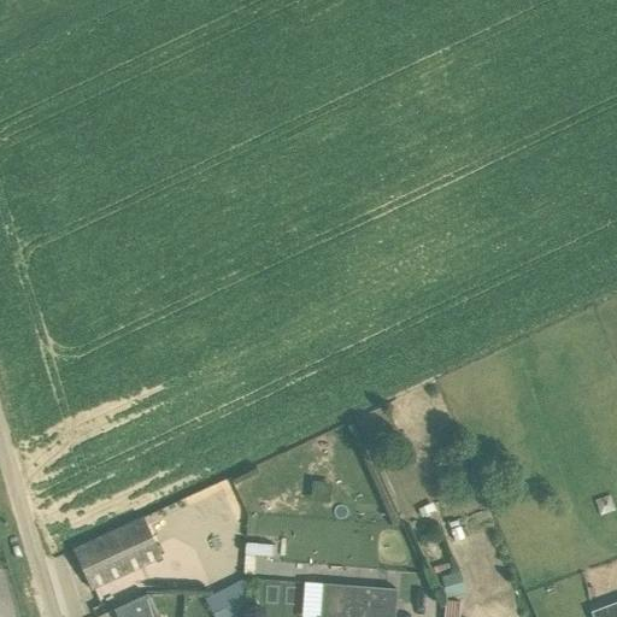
[(89,589),(160,558),(142,518),(71,551),(89,589)]
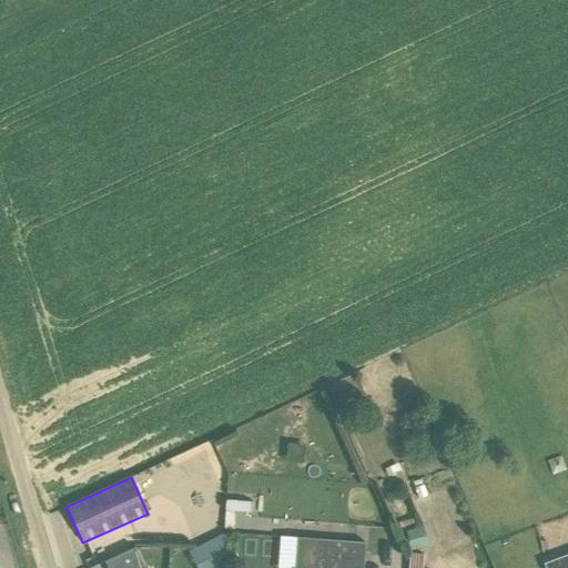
[(405,531),(411,551),(427,547),(423,527),(405,531)]
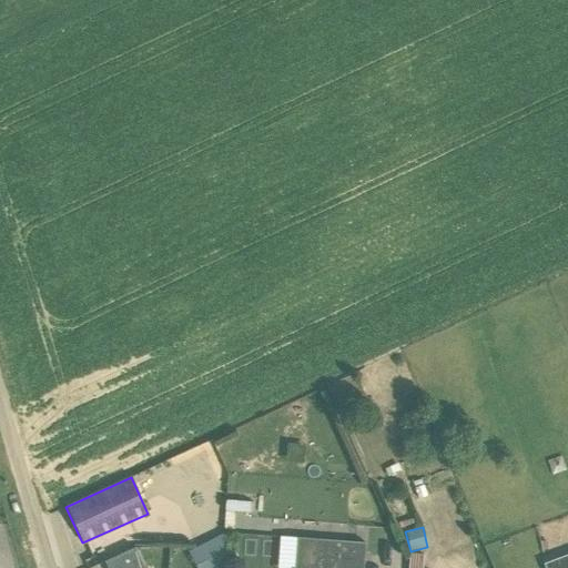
[(361,567),(364,544),(296,538),(293,567),(361,567)]
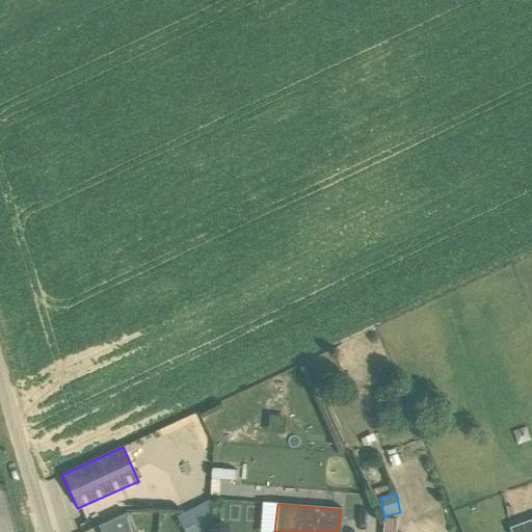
[(176,516),(183,531),(203,531),(192,508),(176,516)]
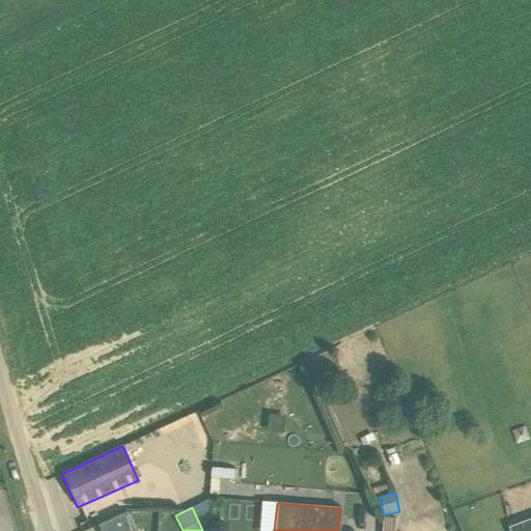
[(134,530),(126,512),(98,525),(100,530),(134,530)]
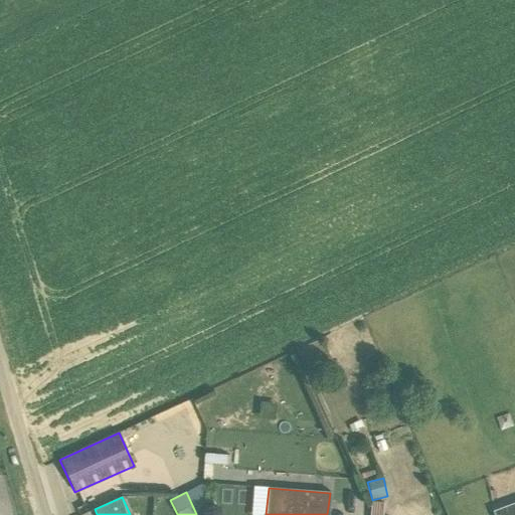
[(371,502),(369,514),(381,514),(383,503),(371,502)]
